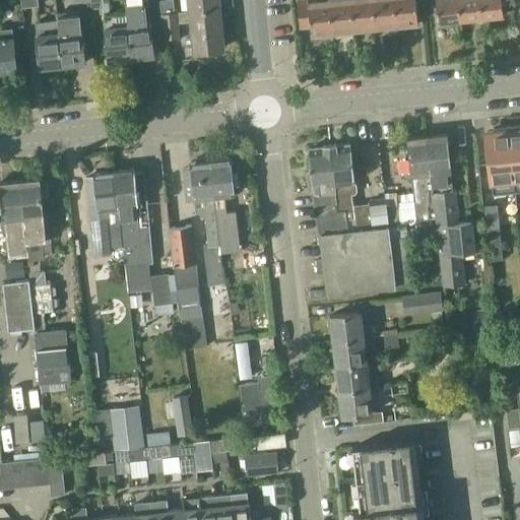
[(90,0),(90,1),(91,9),(105,7),(103,0),(90,0)]
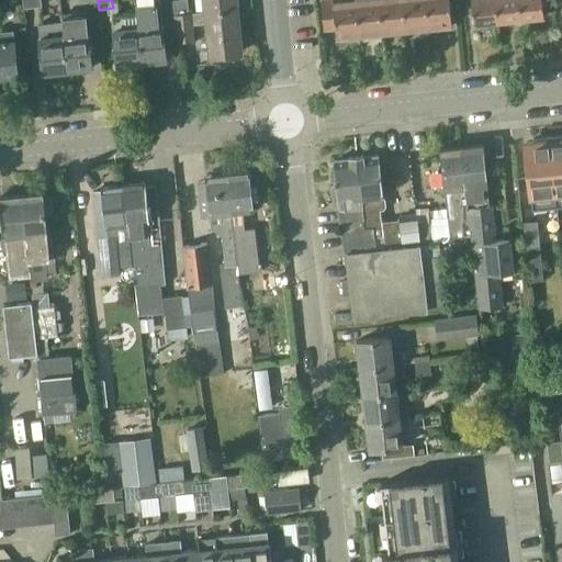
[(136,0),(137,12),(143,63),(167,60),(160,0),(136,0)]
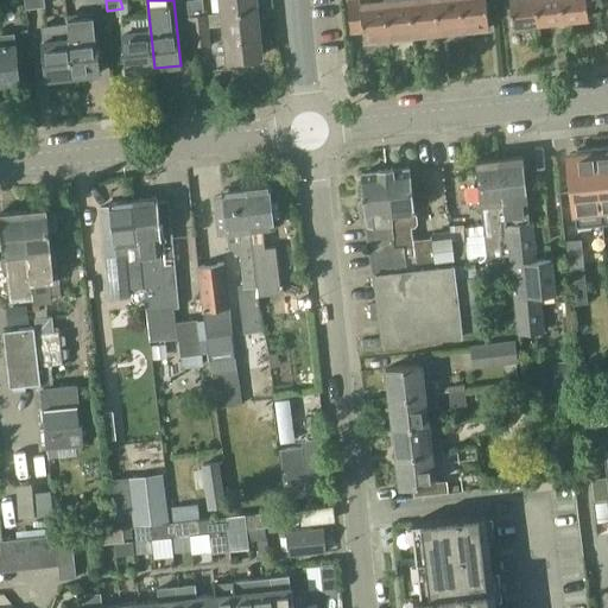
[(191,0),(188,0),(189,16),(194,16),(204,14),(202,0),(191,0)]
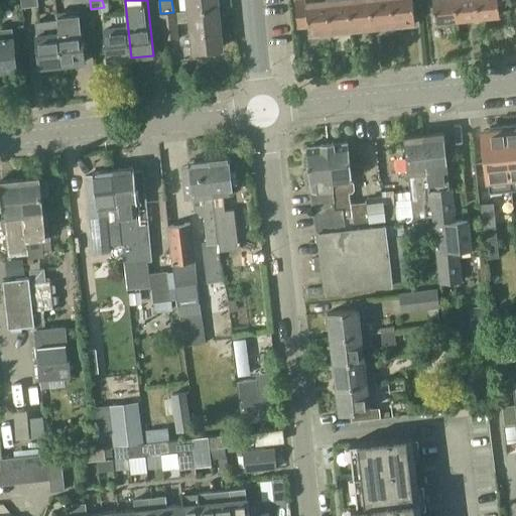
[(189,11),(217,8),(216,0),(188,0),(189,11)]
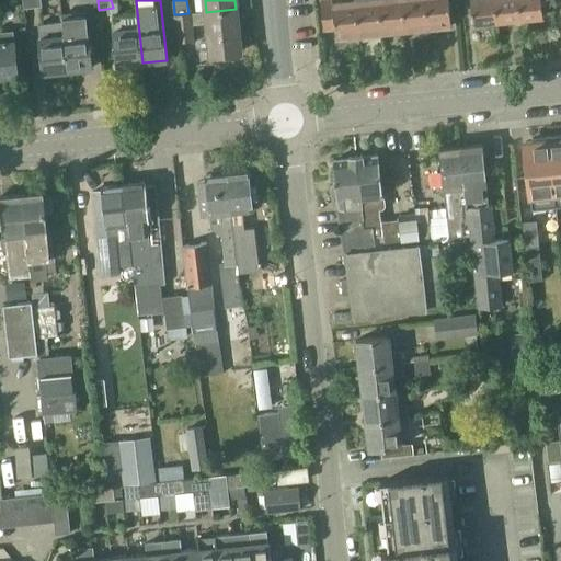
[(336,39),(361,37),(356,0),(321,0),(324,30),(335,29),(336,39)]
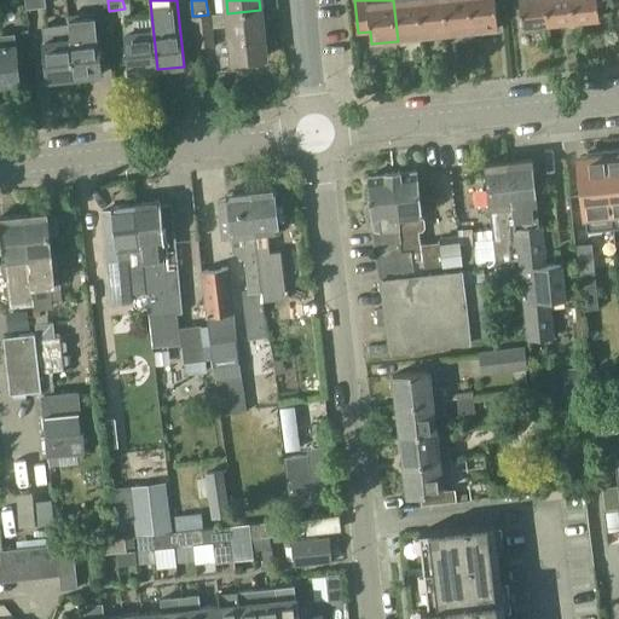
[(393,0),(398,41),(423,38),(418,0),(393,0)]
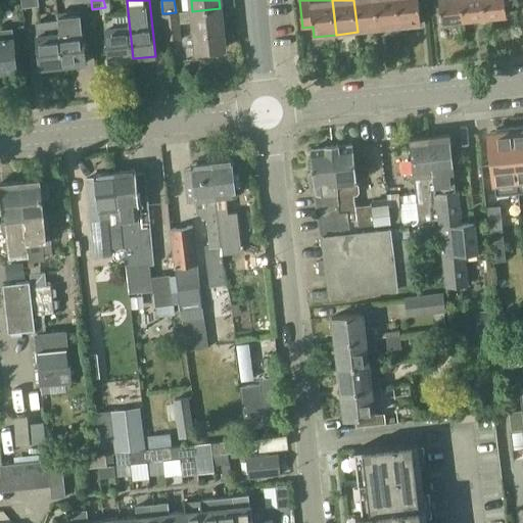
[(353,0),(358,32),(378,30),(375,0),(353,0)]
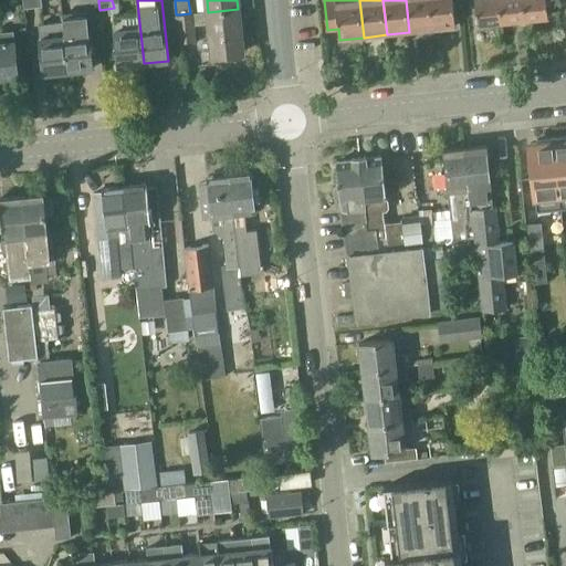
[(406,0),(409,32),(432,30),(429,0),(406,0)]
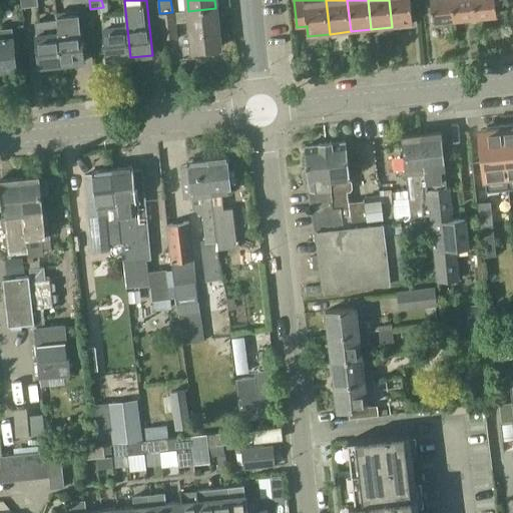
[(389,0),(392,27),(413,24),(410,0),(389,0)]
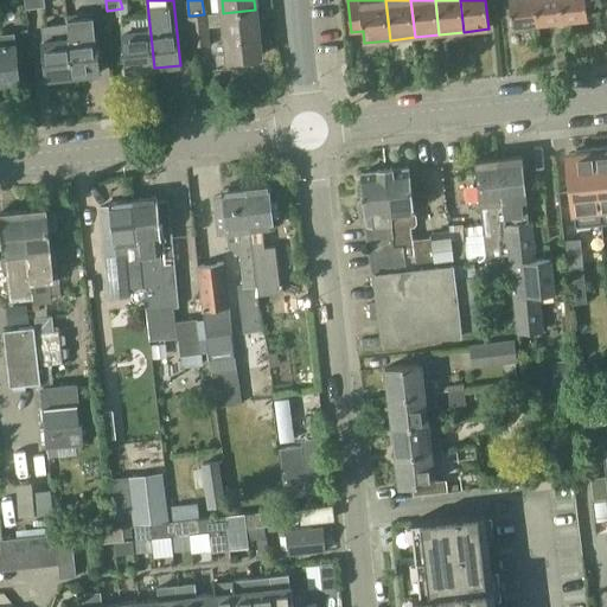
[(509,0),(512,26),(537,24),(535,2),(535,0),(509,0)]
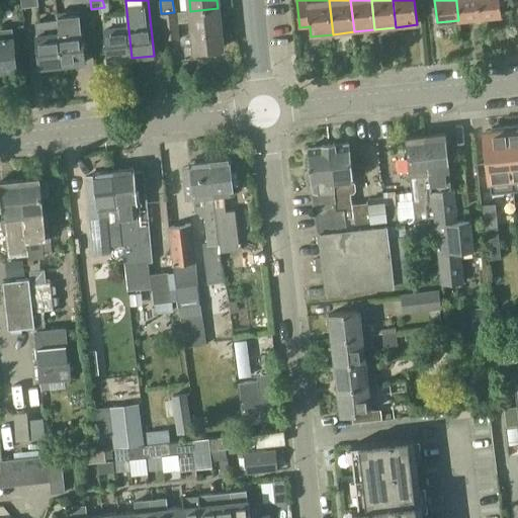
[(456,0),(458,20),(480,18),(478,0),(456,0)]
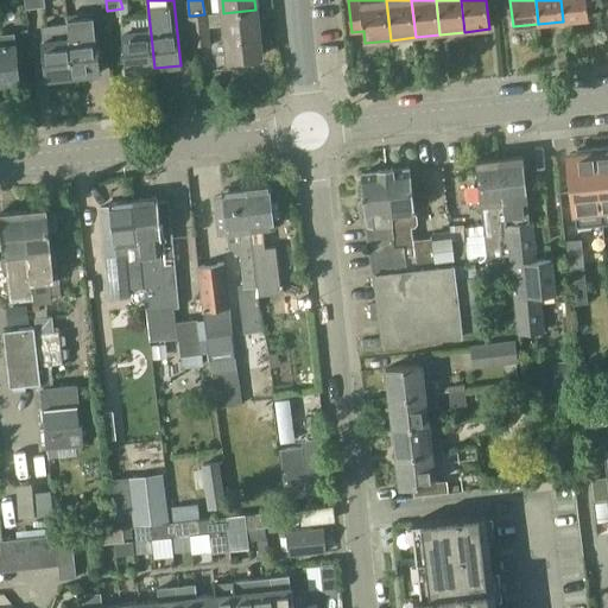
[(561,0),(563,21),(589,18),(587,0),(561,0)]
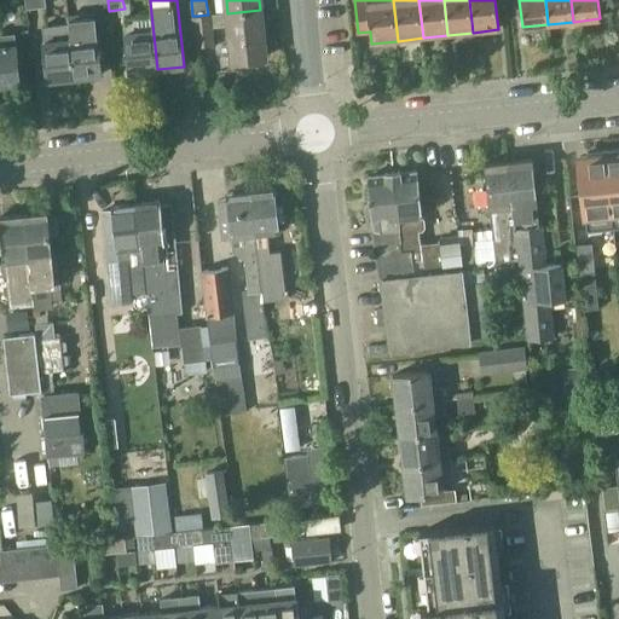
[(192,16),(196,46),(214,44),(213,28),(226,27),(226,25),(229,25),(232,61),(235,61),(237,65),(252,59),(265,58),(260,10),(227,13),(208,15),(197,16),(192,16)]
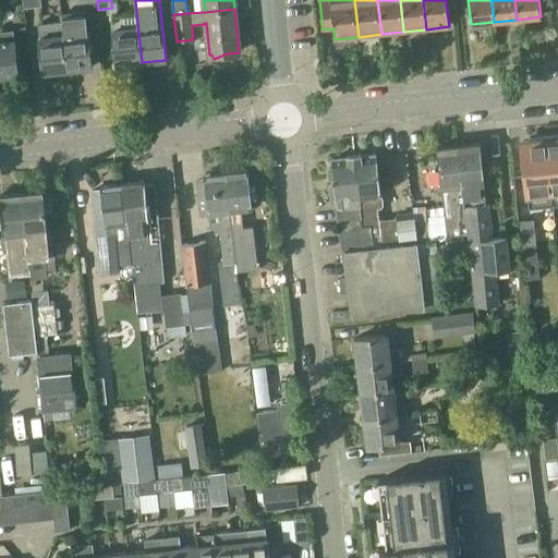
[(117,65),(142,62),(136,12),(112,15),(117,65)]
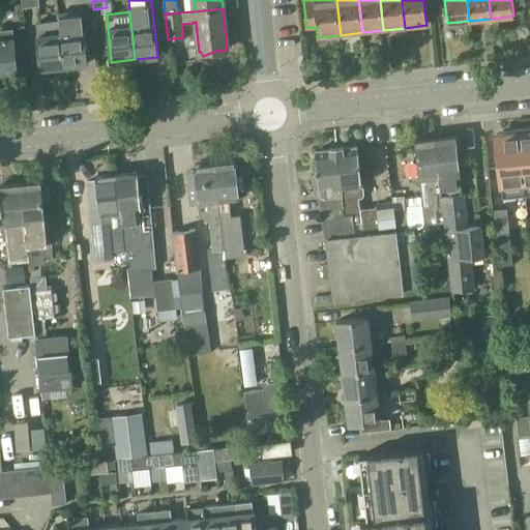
[(64,67),(87,64),(82,12),(59,15),(59,20),(64,67)]
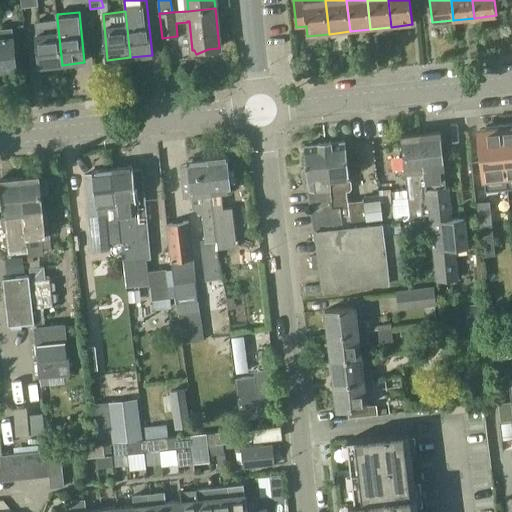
[(57,19),(35,22),(36,26),(40,67),(62,65),(57,19)]
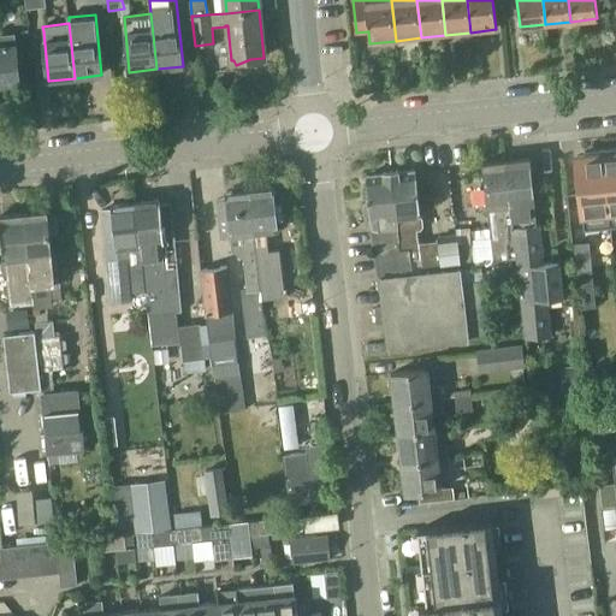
[(0,46),(0,86),(21,84),(16,35),(3,36),(3,47),(0,46)]
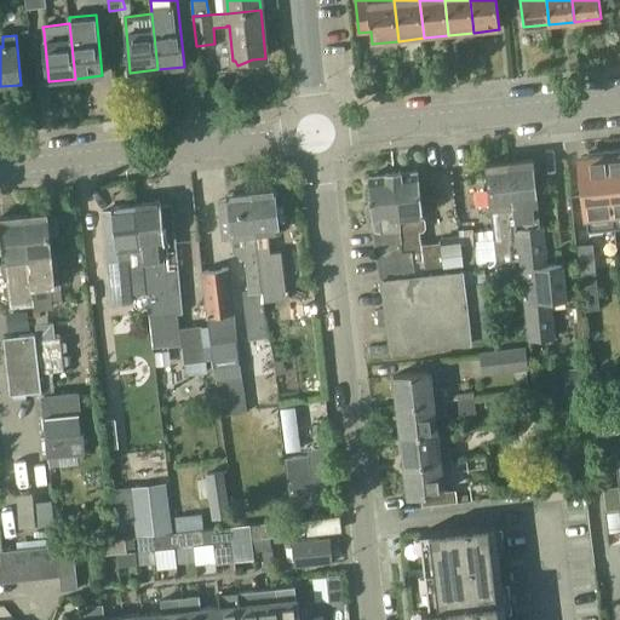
[(619,149),(606,150),(615,229),(619,228),(619,149)]
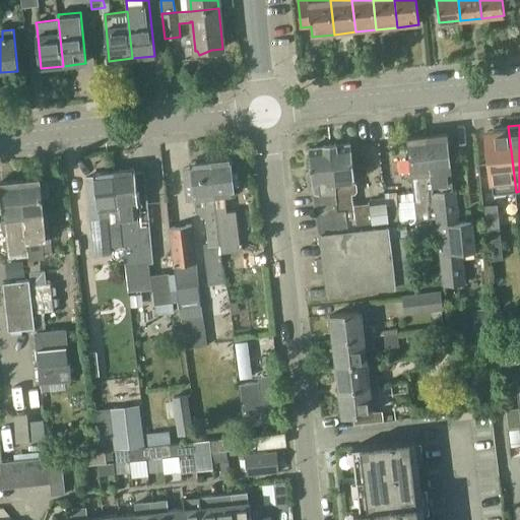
[(493,195),(516,192),(508,126),(493,128),(493,131),(486,132),(489,149),(488,149),(493,195)]
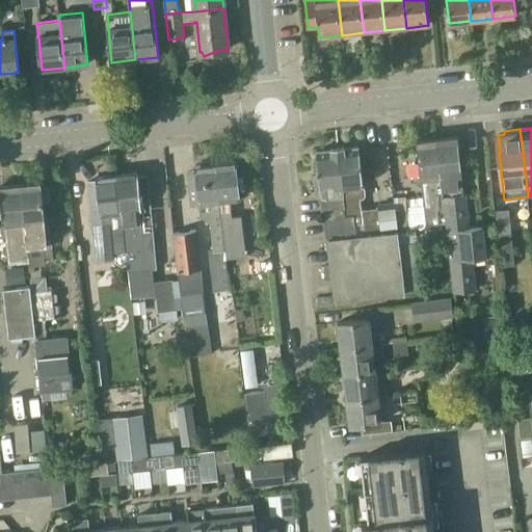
[(457,136),(439,138),(439,139),(445,196),(459,195),(459,190),(459,188),(461,188),(462,188),(461,177),(461,176),(459,156),(457,136)]
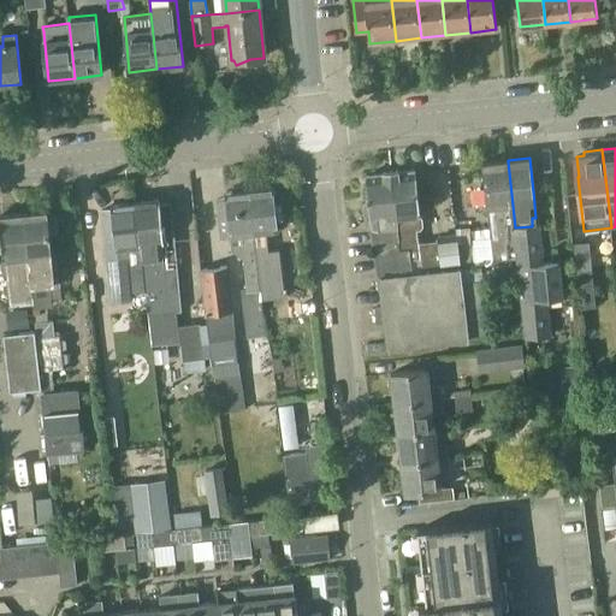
[(508,160),(483,164),(484,175),(487,208),(489,208),(490,219),(490,221),(491,236),(492,240),(492,242),(493,254),(517,252),(515,227),(508,161),(508,160)]
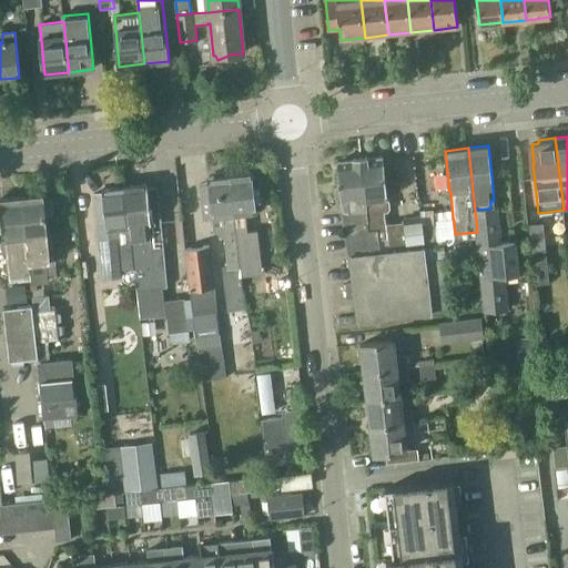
[(382,158),(362,160),(369,231),(377,230),(378,237),(378,239),(387,239),(385,212),(387,212),(391,209),(389,200),(386,198),(382,158)]
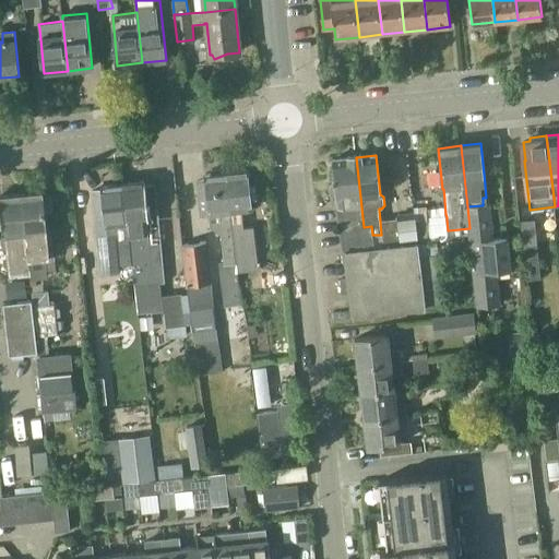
[(364,227),(356,157),(334,159),(339,199),(345,251),(373,248),(372,235),(372,234),(371,226),(364,227)]
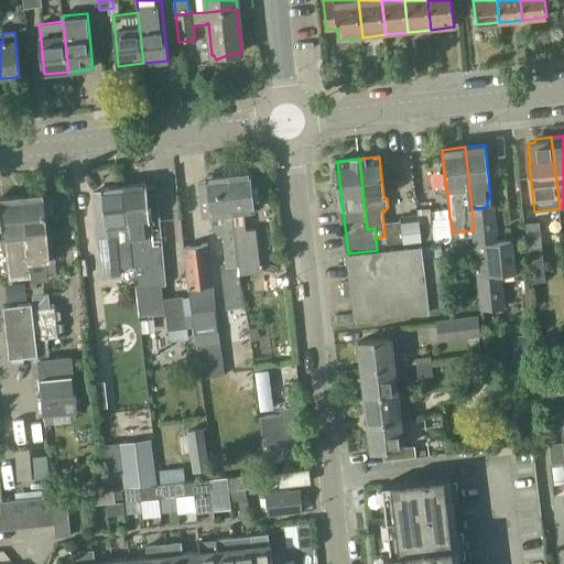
[(249,263),(243,217),(243,213),(255,212),(250,171),(230,173),(240,264),(238,266),(240,280),(253,279),(253,280),(261,279),(260,262),(249,263)]
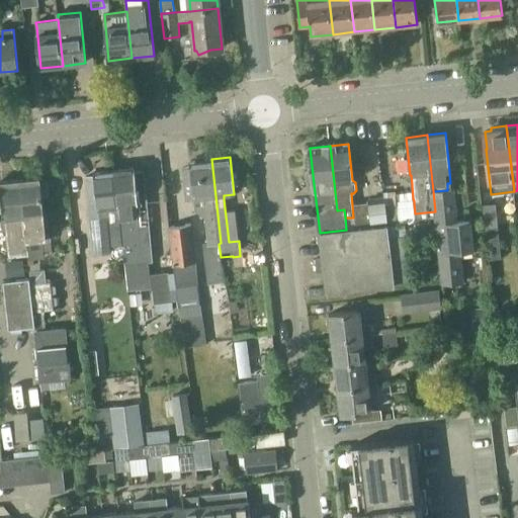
[(222,273),(221,257),(219,244),(221,243),(211,159),(191,162),(192,172),(184,173),(187,200),(195,199),(196,210),(205,209),(209,245),(203,245),(207,283),(223,281),(222,273)]
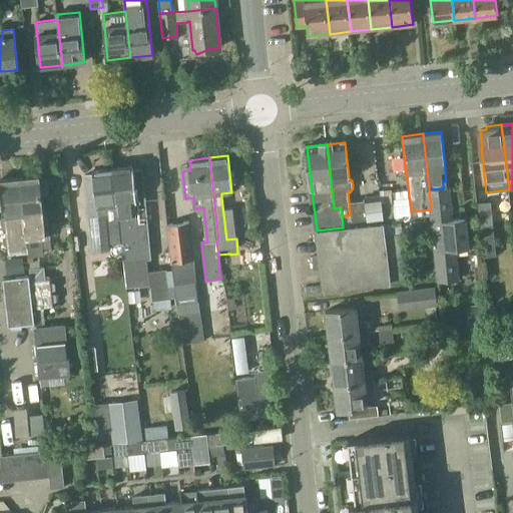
[(123,262),(132,261),(151,260),(143,169),(133,170),(133,166),(114,168),(113,167),(121,241),(123,262)]
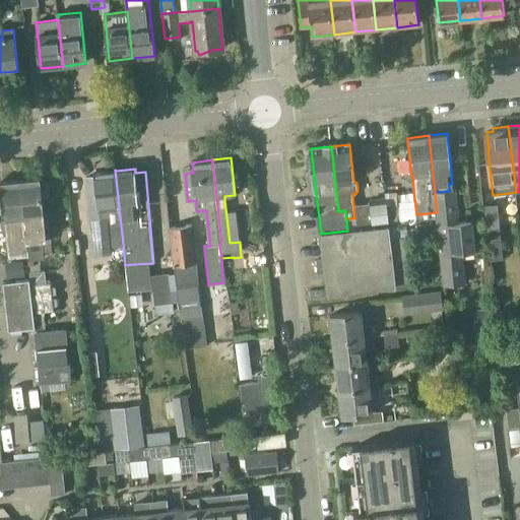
[(111,246),(123,245),(115,171),(95,173),(96,177),(86,178),(90,231),(109,230),(111,246)]
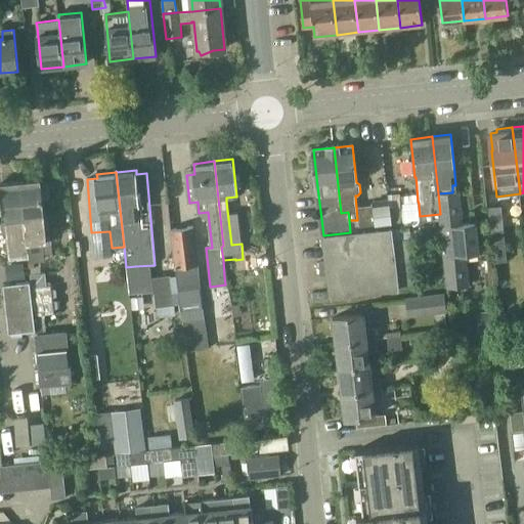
[(40,179),(20,181),(28,258),(29,266),(35,265),(34,261),(44,260),(42,242),(51,242),(49,225),(45,225),(42,199),(50,199),(48,183),(41,184),(40,179)]
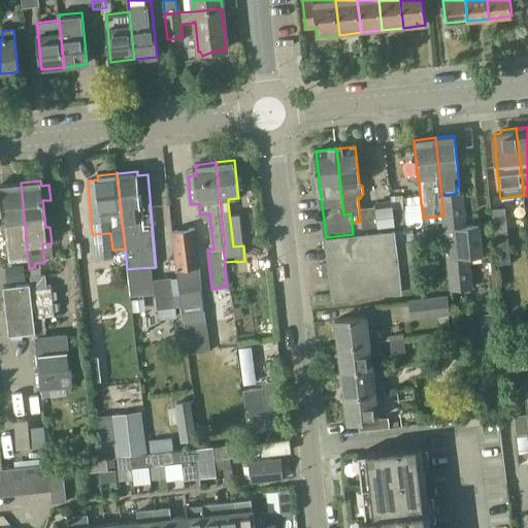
[(9,262),(28,260),(21,183),(0,185),(4,224),(5,224),(9,262)]
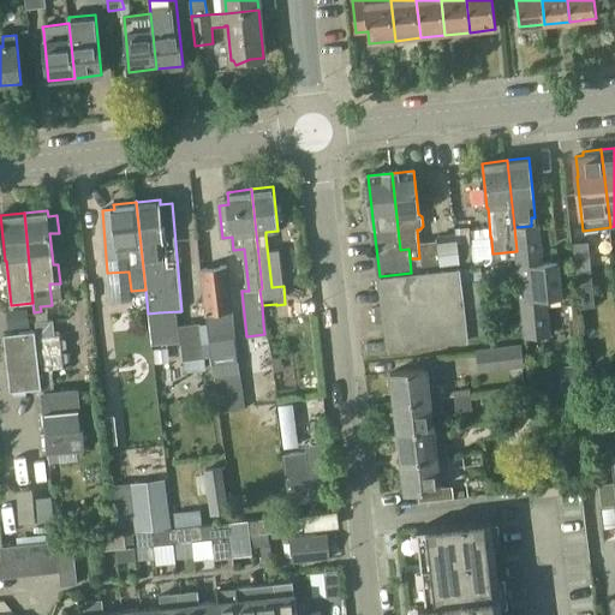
[(531,226),(514,227),(517,251),(517,255),(518,260),(519,274),(525,338),(550,335),(547,299),(562,297),(559,261),(542,262),(538,225),(531,226)]
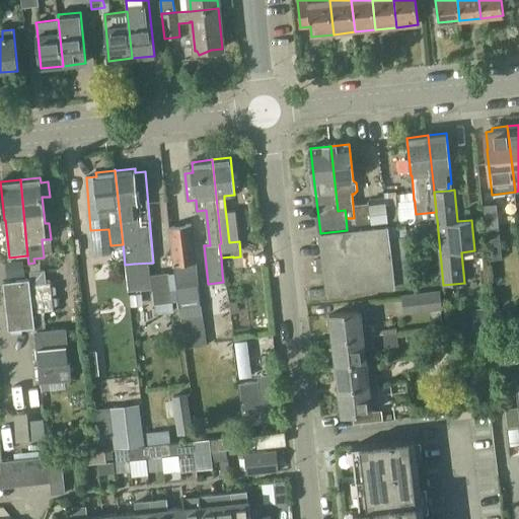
[(368,200),(372,227),(374,227),(387,225),(387,221),(384,198),(368,200)]
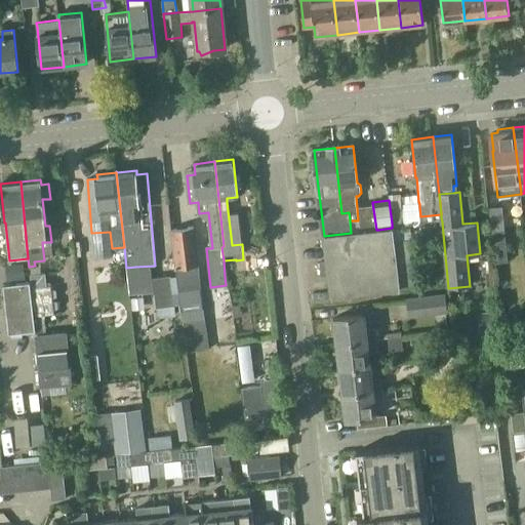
[(171,230),(177,288),(180,310),(182,309),(185,334),(203,332),(202,327),(206,326),(199,266),(194,227),(171,230)]
